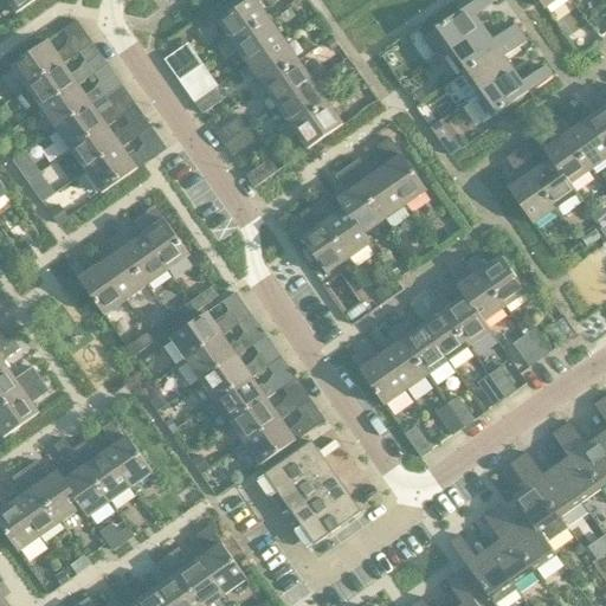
[(5,0),(15,14),(36,0),(5,0)]
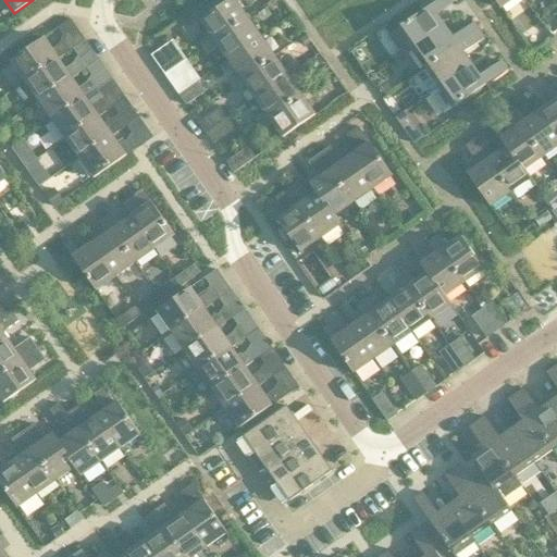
[(203,49),(247,19),(234,0),(230,0),(200,21),(210,35),(200,42),(203,49)]
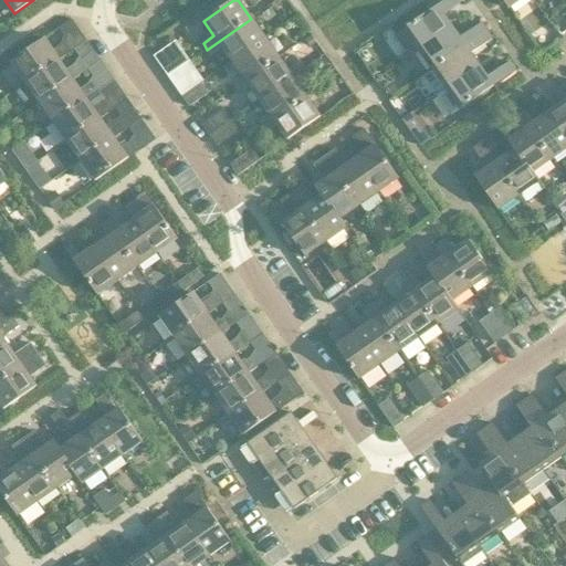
[(409,56),(419,51),(452,28),(443,16),(465,0),(464,0),(447,0),(438,7),(437,7),(395,37),(409,56)]
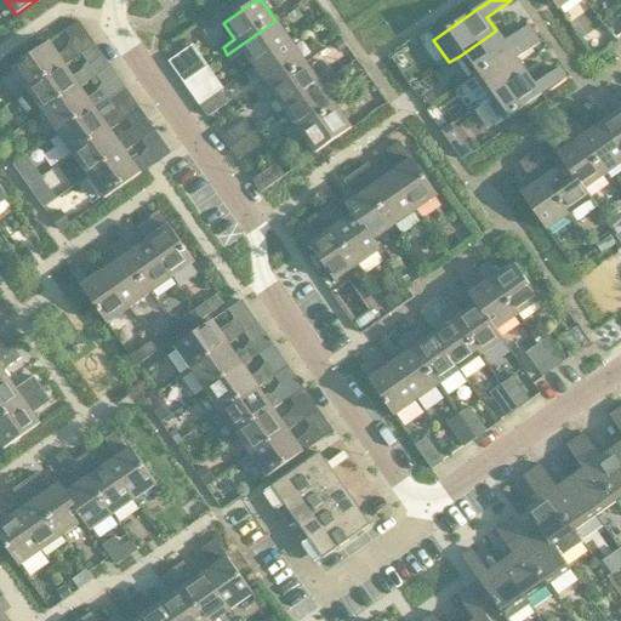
[(551,0),(558,10),(571,0),(551,0)]
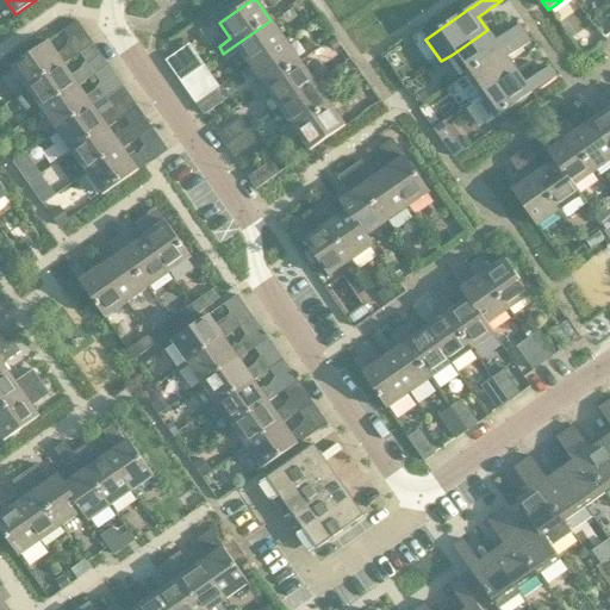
[(286,41),(271,20),(223,54),(228,60),(240,51),(250,67),(286,41)]
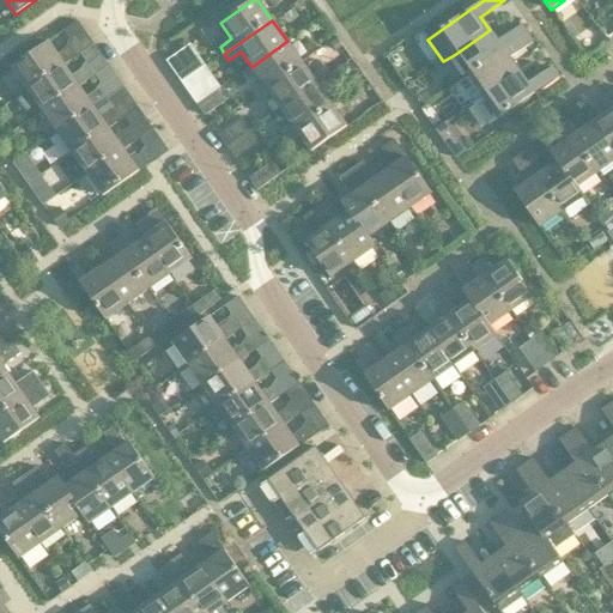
[(65,31),(71,40),(84,30),(78,22),(65,31)]
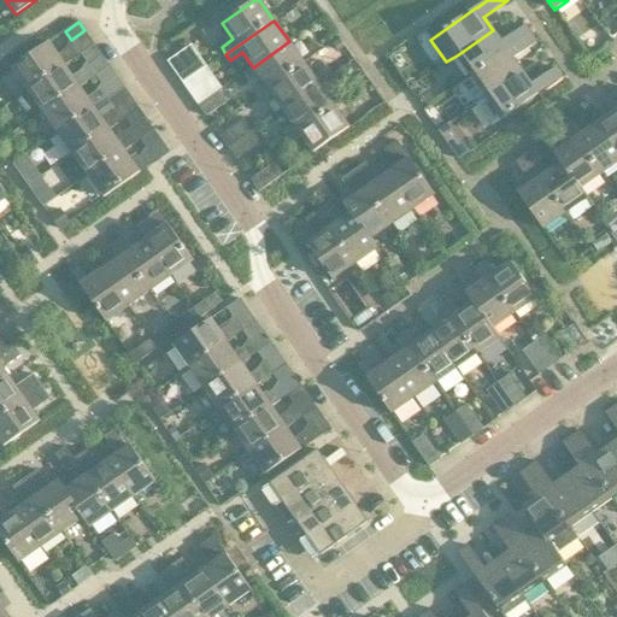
[(493,30),(457,56),(471,76),(532,34),(526,25),(501,42),(493,30)]
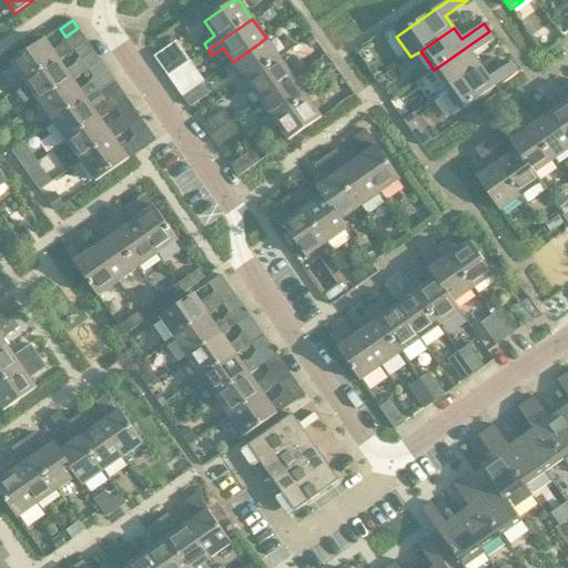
[(434,70),(447,90),(480,67),(473,54),(495,40),(489,31),(434,70)]
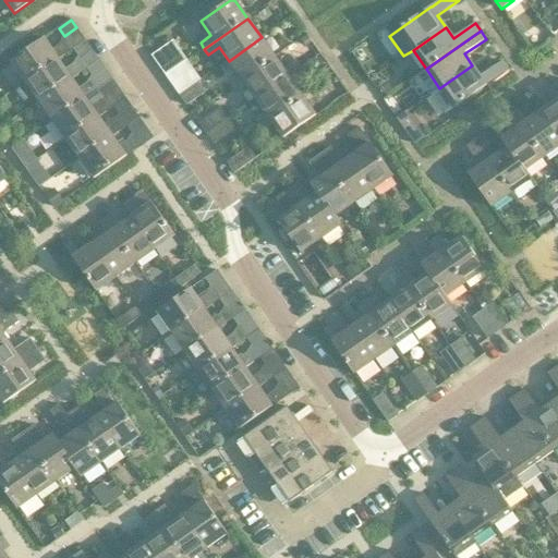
[(231,87),(275,57),(262,37),(229,61),(238,74),(228,82),(231,87)]
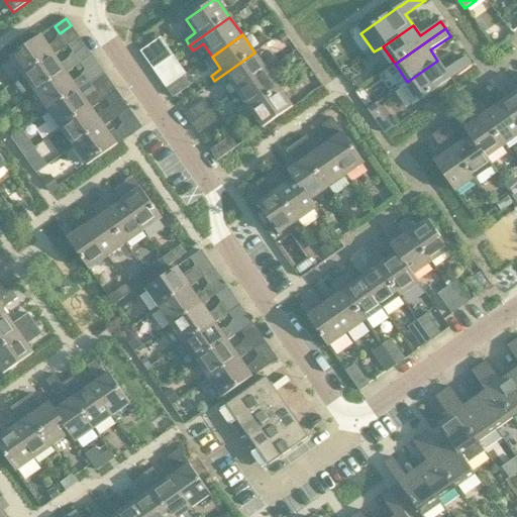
[(10,58),(23,76),(61,49),(56,41),(47,46),(40,36),(10,58)]
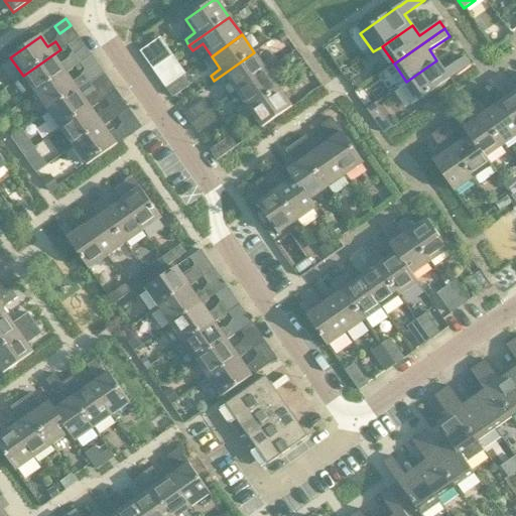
[(68,45),(73,52),(84,44),(79,37),(68,45)]
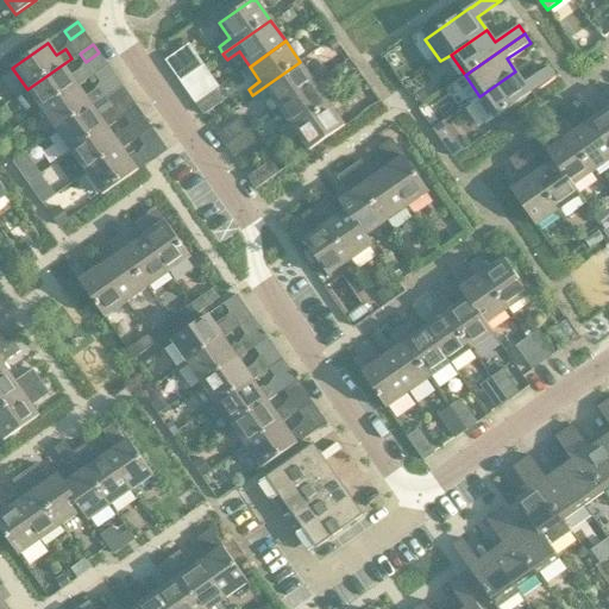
[(165,61),(174,73),(198,56),(189,44),(165,61)]
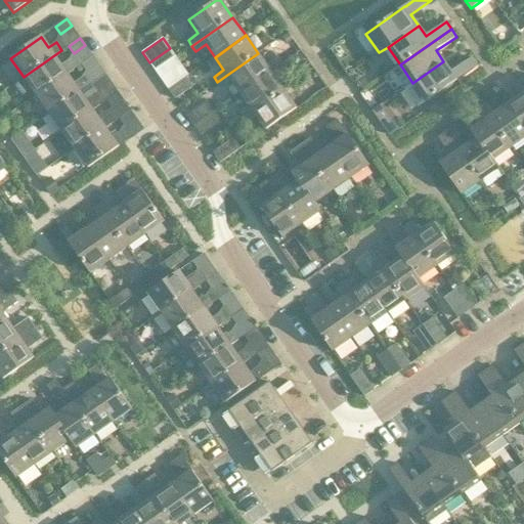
[(36,95),(75,69),(69,60),(61,66),(55,56),(62,51),(61,50),(24,77),(36,95)]
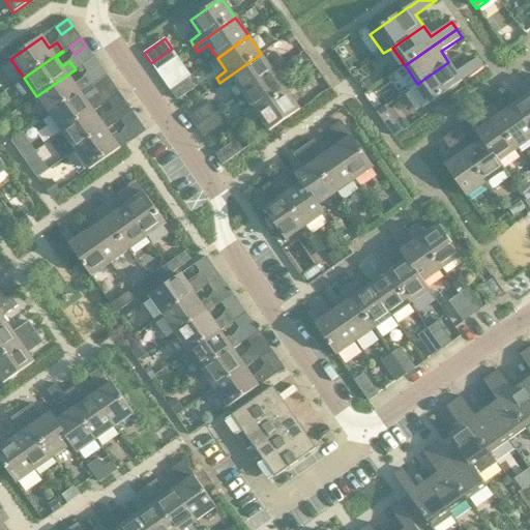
[(243,94),(273,72),(261,54),(219,83),(224,88),(234,82),(243,94)]
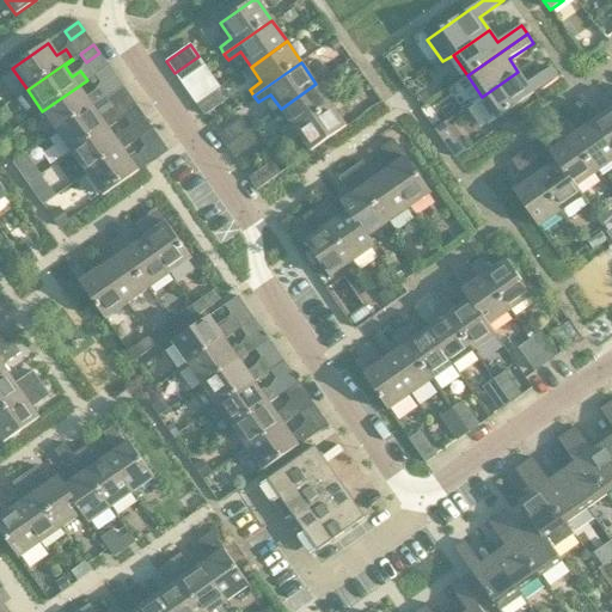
[(95,75),(102,84),(115,74),(109,66),(95,75)]
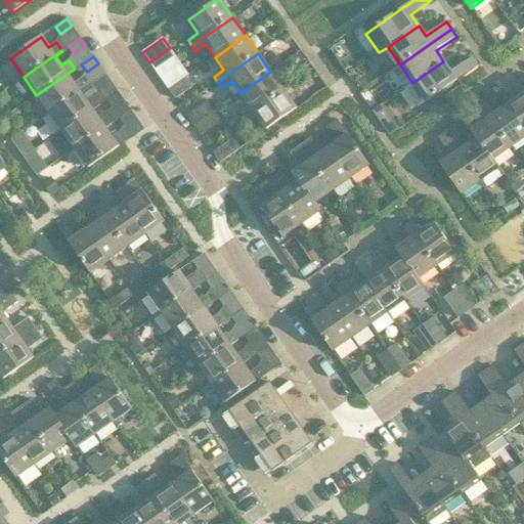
[(443,61),(412,83),(404,89),(418,107),(456,80),(477,66),(472,58),(460,67),(455,66),(449,70),(443,61)]
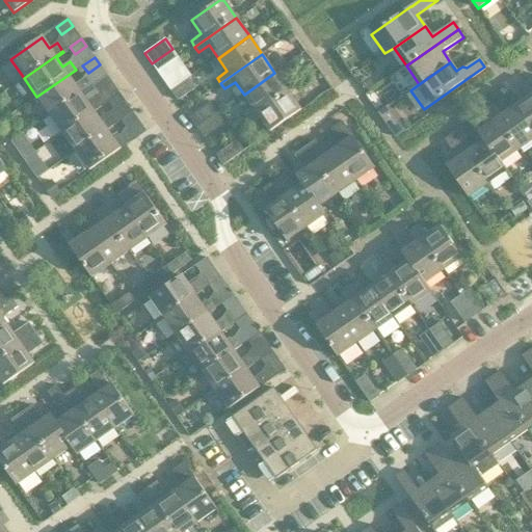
[(163,80),(170,90),(191,76),(184,65),(163,80)]
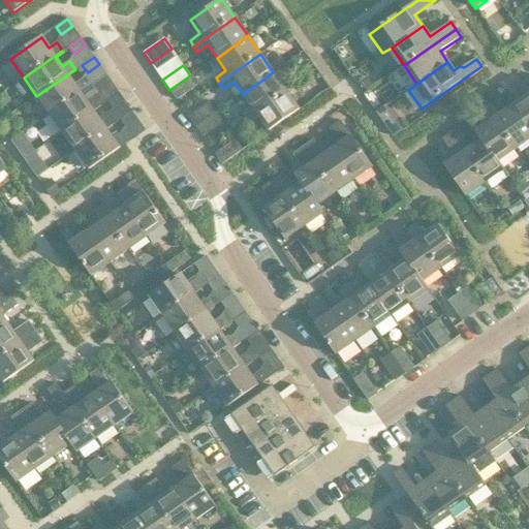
[(50,115),(88,88),(82,80),(74,85),(68,74),(75,70),(75,69),(36,96),(50,115)]
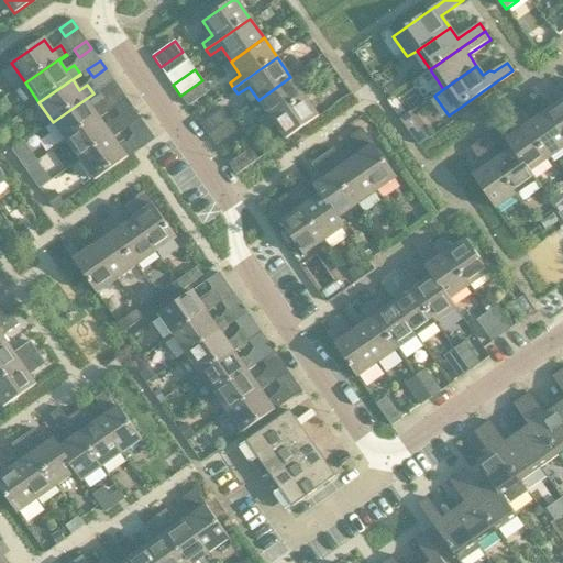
[(261,127),(305,96),(290,77),(258,100),(267,113),(256,121),(261,127)]
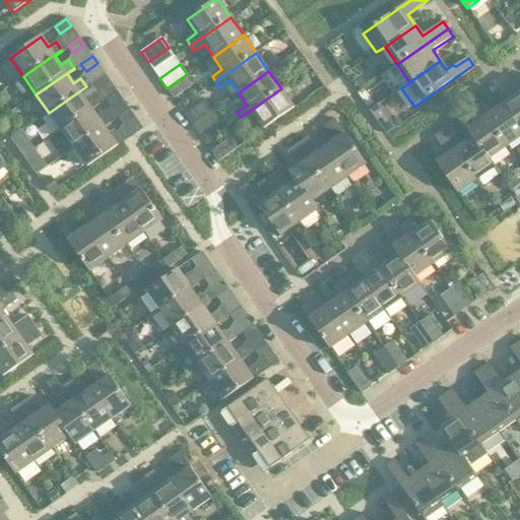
[(61,130),(99,104),(93,95),(100,91),(99,88),(110,81),(105,73),(86,86),(49,113),(61,130)]
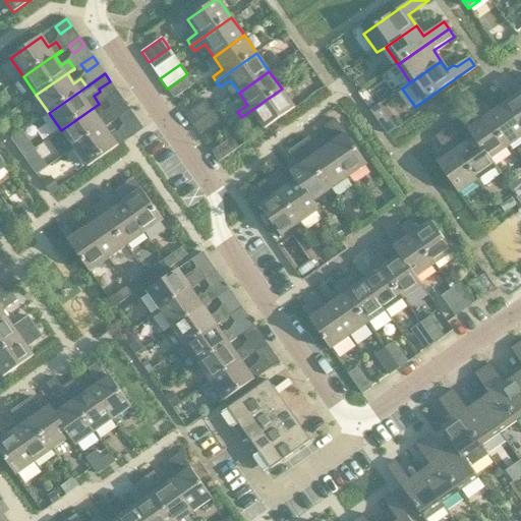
[(194,84),(187,74),(167,89),(174,99),(194,84)]
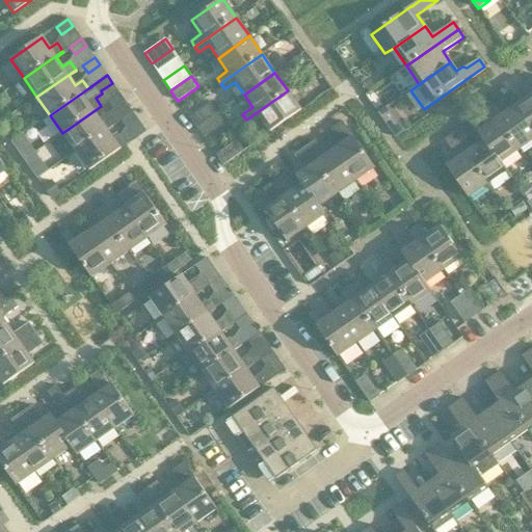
[(531,91),(526,83),(521,87),(528,98),(515,106),(531,130),(531,91)]
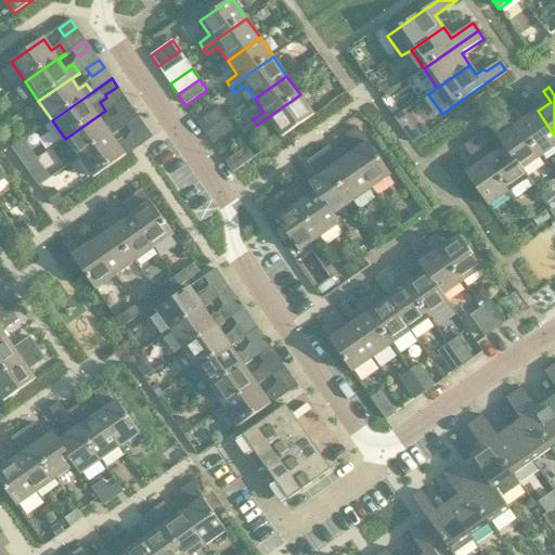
[(300,94),(257,125),(261,131),(272,124),(282,138),(314,115),(300,94)]
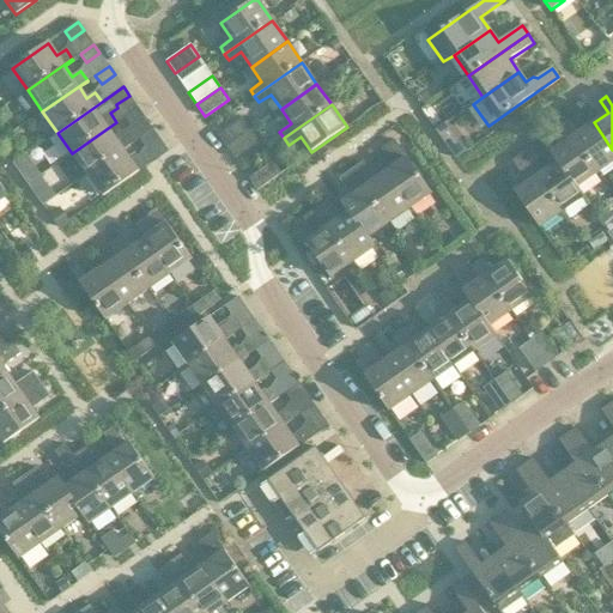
[(125,117),(131,126),(145,116),(138,108),(125,117)]
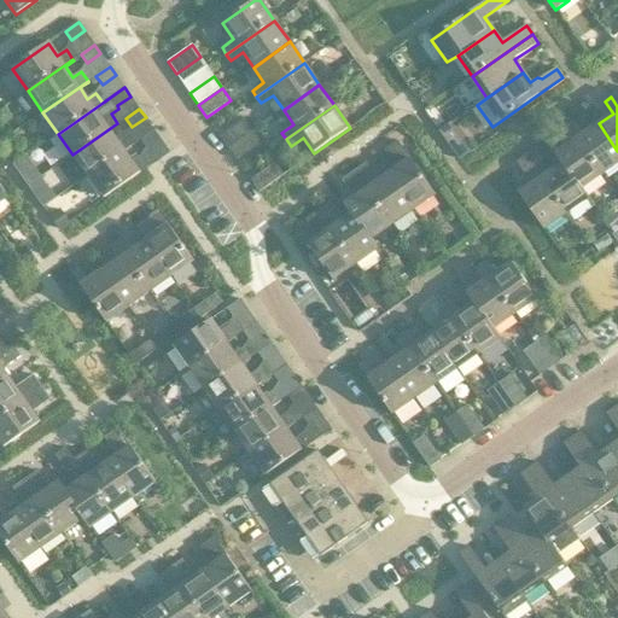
[(220,136),(228,149),(252,132),(244,120),(220,136)]
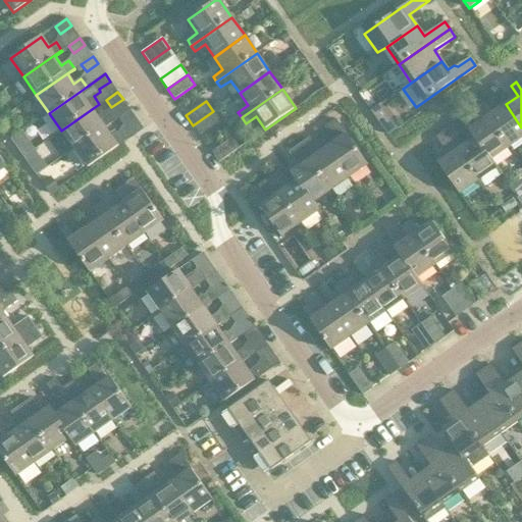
[(521,138),(521,127),(506,104),(492,113),(485,103),(480,107),(509,148),(521,138)]
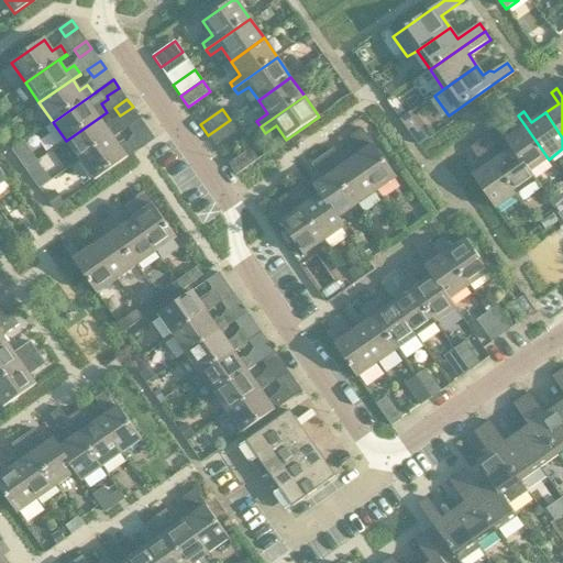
[(80,161),(121,132),(114,123),(107,129),(100,119),(108,113),(107,112),(66,141),(80,161)]
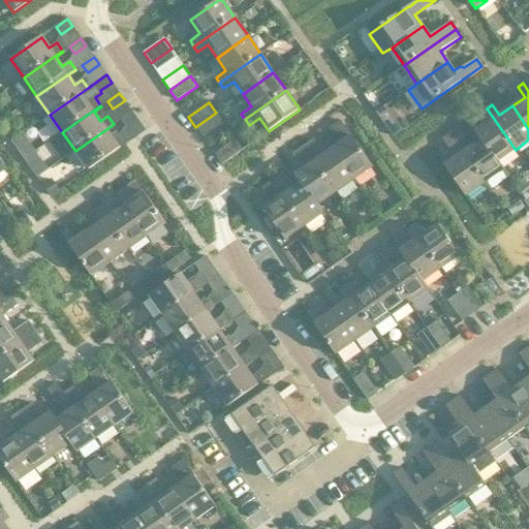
[(516,150),(487,109),(481,113),(488,123),(474,132),(480,141),(481,139),(497,162),(498,162),(516,150)]
